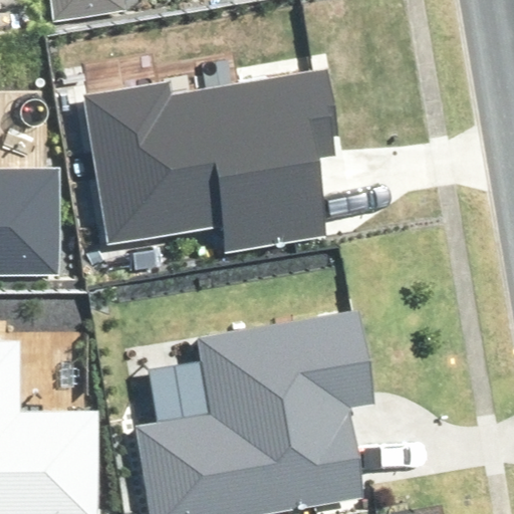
[(46,0),(51,26),(126,13),(123,0),(46,0)]
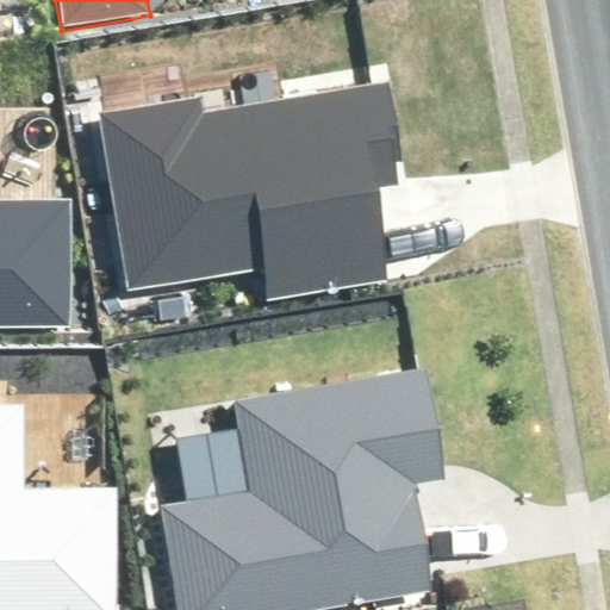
[(203,100),(106,116),(134,292),(261,273),(265,299),(386,280),(372,192),(408,186),(392,87),(205,116),(203,100)]
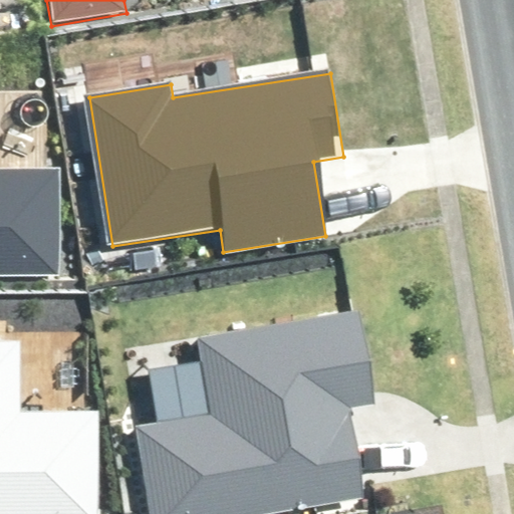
[(0,282),(61,282),(60,171),(0,171),(0,282)]
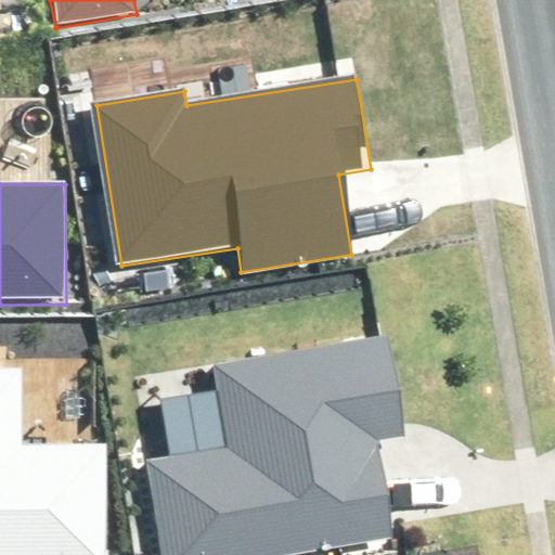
[(410,438),(389,334),(208,369),(222,444),(140,461),(157,554),(260,554),(396,529),(379,444),(410,438)]
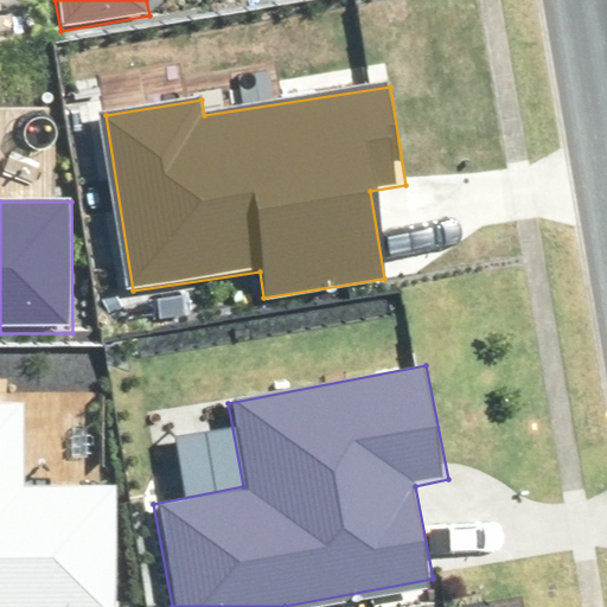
[(13,410),(0,410),(0,606),(117,606),(119,493),(13,492),(13,410)]
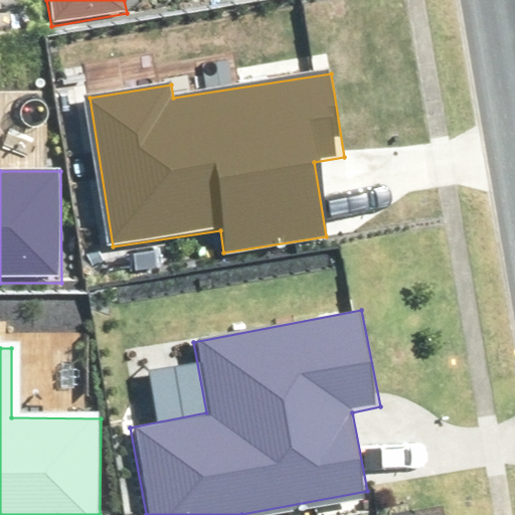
All buildings are outlined.
